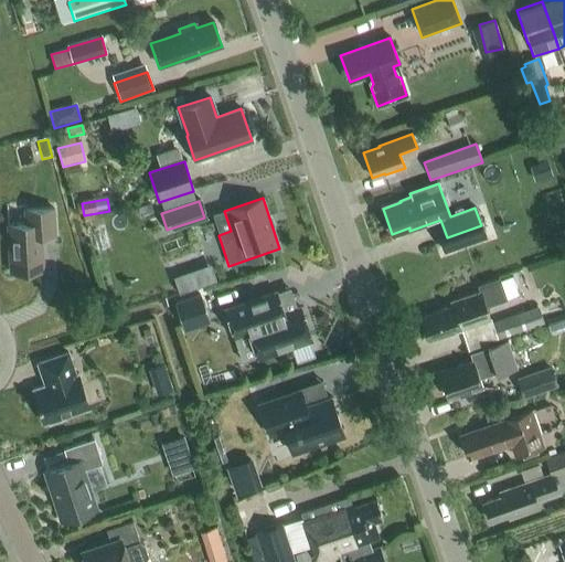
[(11,274),(42,273),(40,237),(54,236),(52,210),(25,211),(27,225),(8,226),(11,274)]
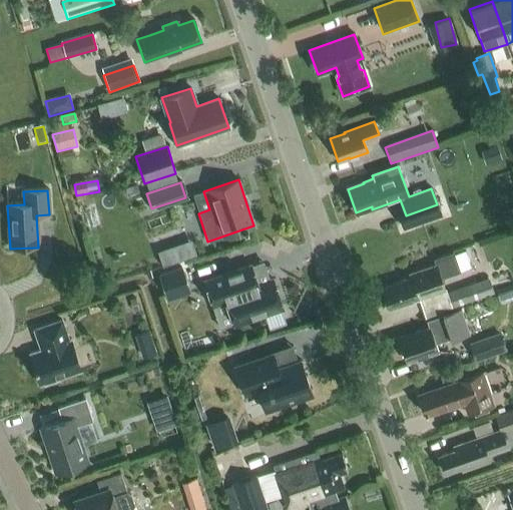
[(91,200),(77,203),(83,230),(97,226),(91,200)]
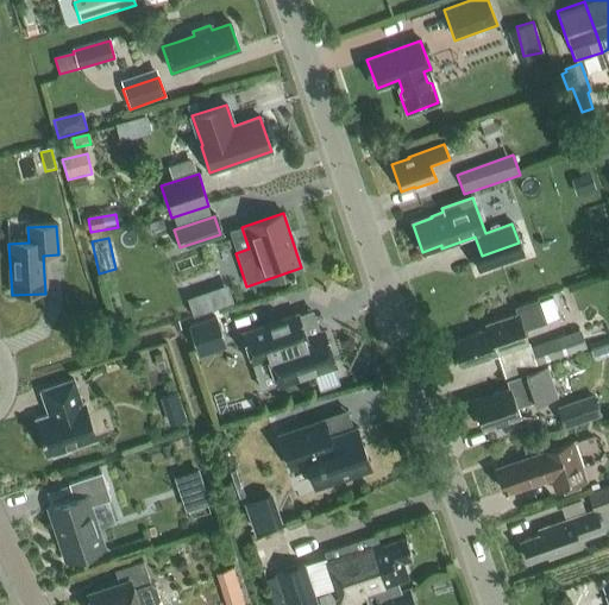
[(518,313),(508,316),(485,325),(487,328),(468,335),(469,338),(453,342),(462,366),(478,360),(478,361),(528,345),(518,313)]
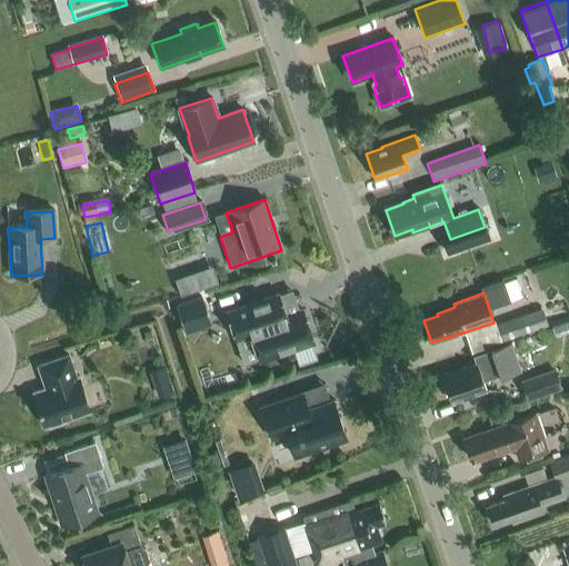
[(279,295),(227,313),(236,339),(251,334),(260,360),(313,341),(302,310),(286,316),(279,295)]
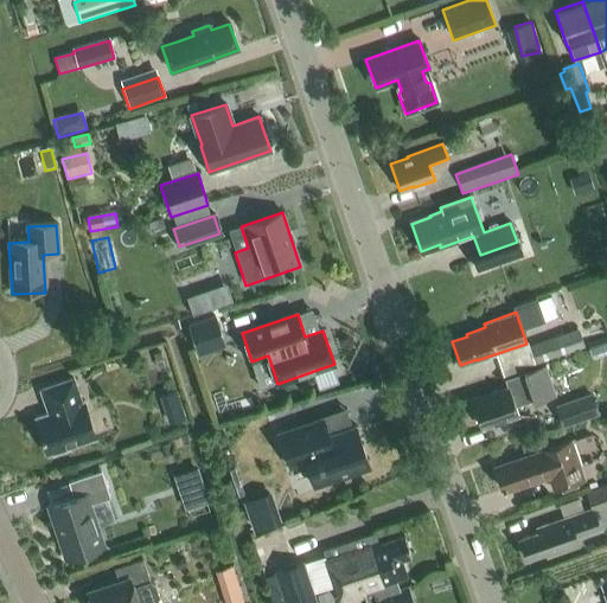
[(197,359),(225,348),(215,318),(186,328),(197,359)]
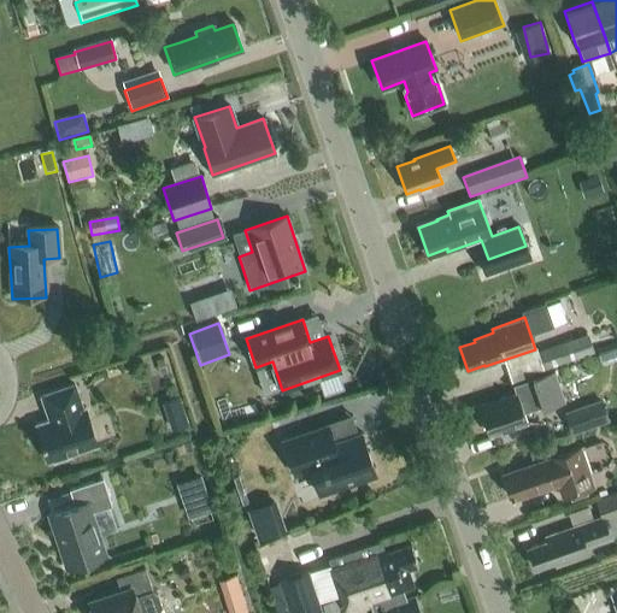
[(593,355),(587,335),(538,353),(544,372),(593,355)]
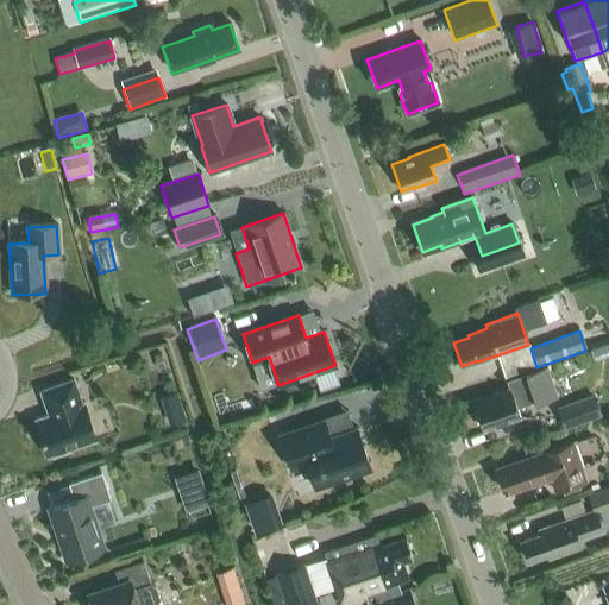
[(608,345),(591,352),(595,363),(608,357),(608,345)]
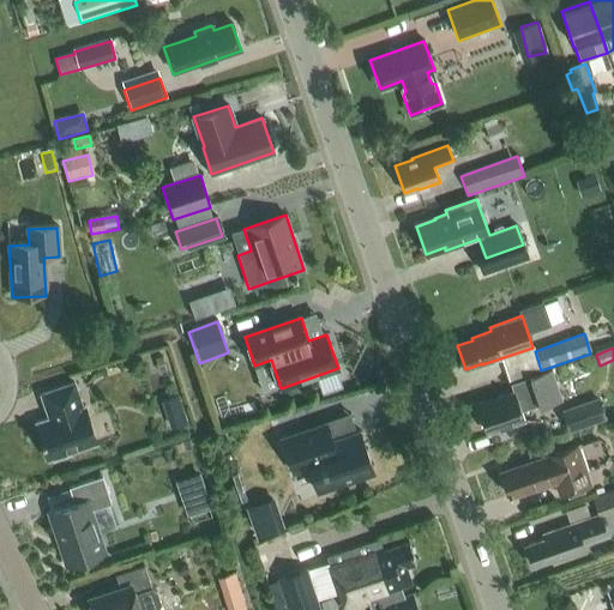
[(521,411),(539,405),(540,408),(561,400),(551,370),(511,384),(513,391),(497,396),(498,398),(477,405),(487,432),(503,427),(505,428),(524,422),(521,411)]
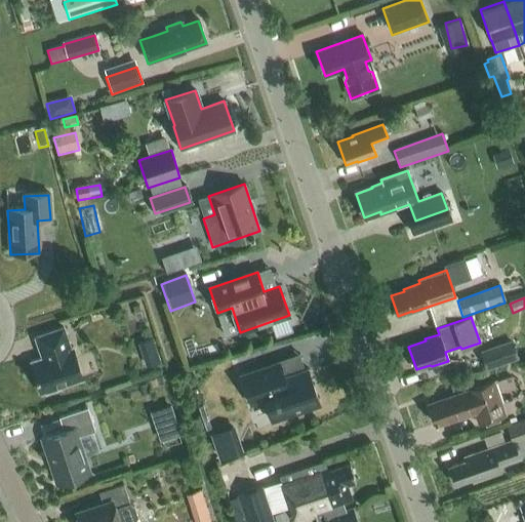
[(70,350),(64,329),(35,338),(42,359),(30,363),(41,395),(45,394),(46,396),(61,391),(59,389),(83,382),(72,349),(70,350)]
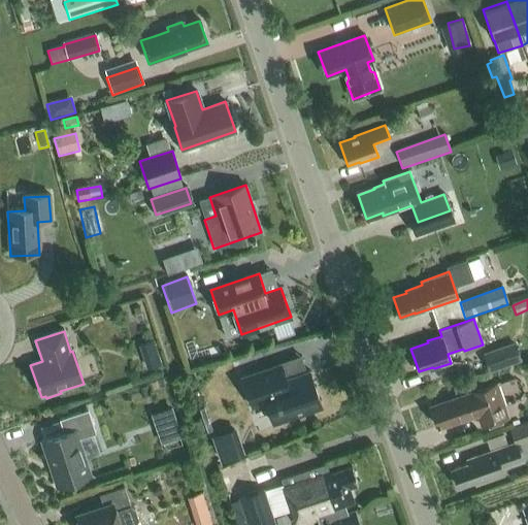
[(144,346),(153,369),(161,366),(153,342),(144,346)]
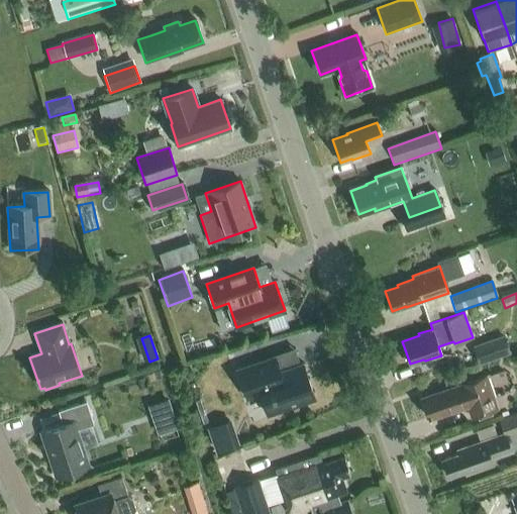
[(503,337),(473,348),(480,367),(510,355),(503,337)]
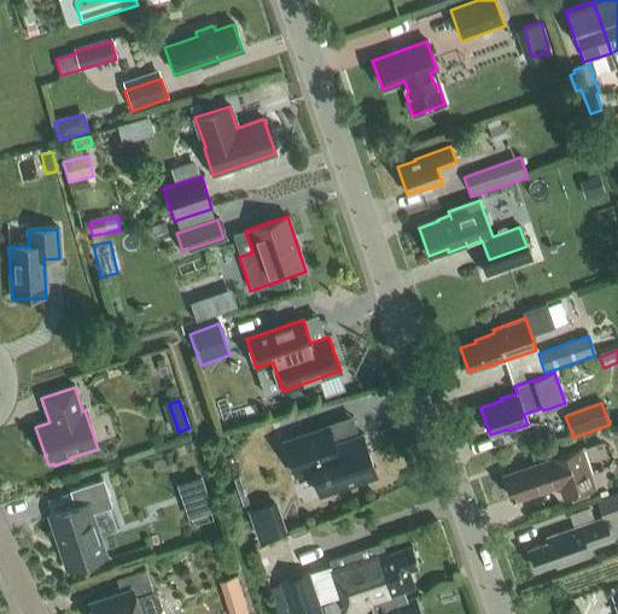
[(328,426),(284,442),(296,477),(312,471),(320,495),(377,475),(362,433),(334,443),(328,426)]
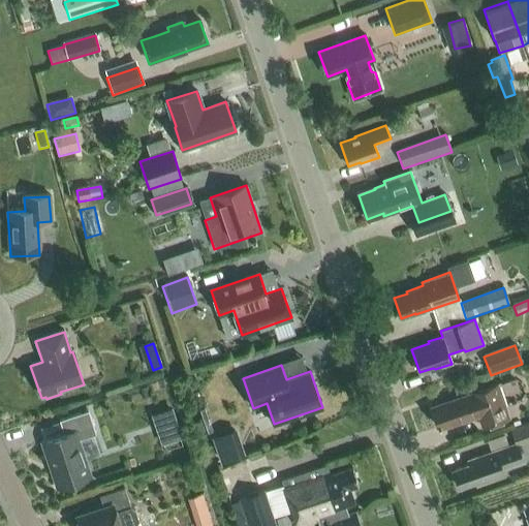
[(454,422),(455,424),(478,414),(483,427),(509,418),(497,383),(472,392),(447,401),(448,402),(432,408),(438,427),(454,422)]
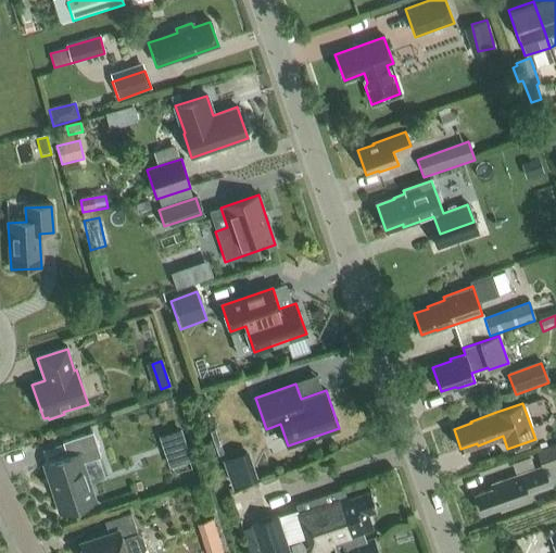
[(159,432),(166,468),(190,463),(182,427),(159,432)]
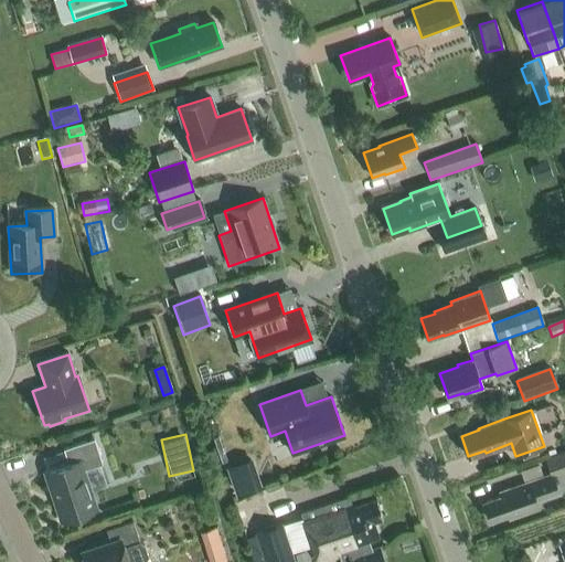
[(45,473),(61,523),(96,511),(83,473),(102,466),(94,441),(63,451),(67,465),(45,473)]
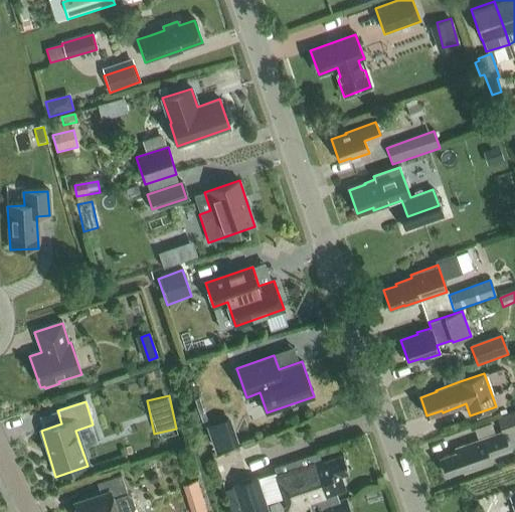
[(514,414),(499,420),(503,432),(504,435),(514,430),(514,414)]
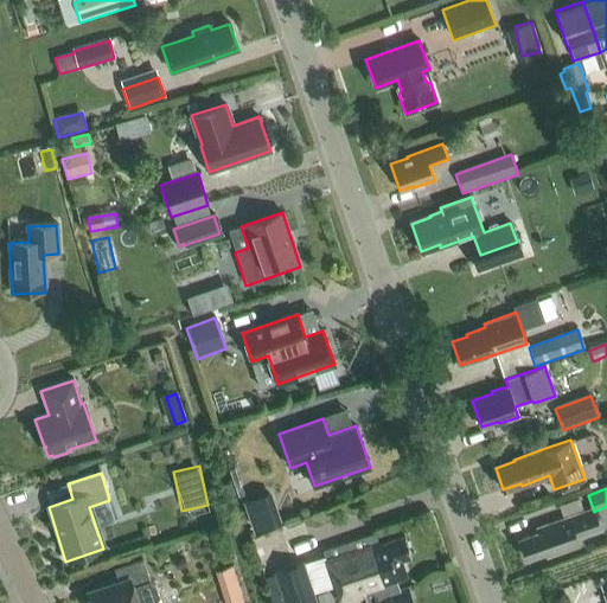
[(273,526),(262,498),(243,504),(253,533),(273,526)]
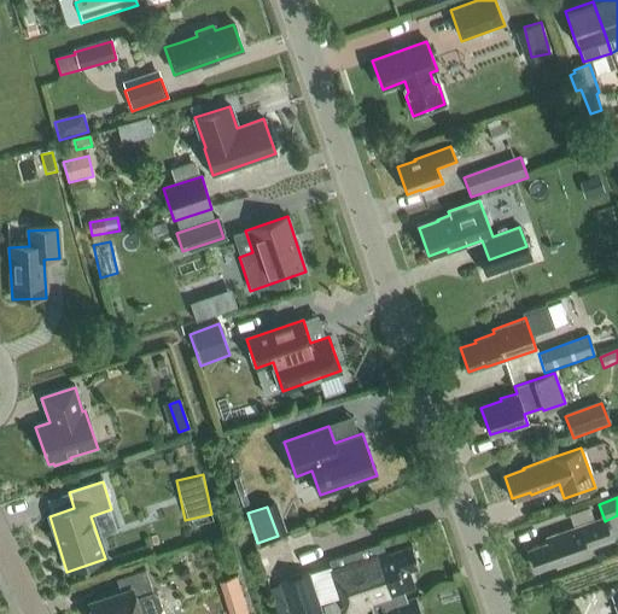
[(610,534),(605,521),(604,518),(547,537),(548,541),(529,548),(536,568),(555,561),(557,566),(589,555),(584,543),(610,534)]
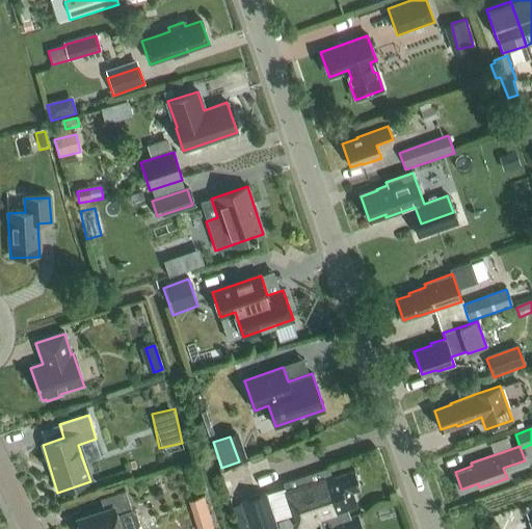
[(283,483),(286,492),(244,505),(251,528),(276,528),(274,521),(293,514),(297,528),(304,528),(319,523),(320,528),(361,528),(357,517),(350,520),(347,508),(356,505),(352,492),(361,488),(354,470),(333,477),(329,468),(283,483)]
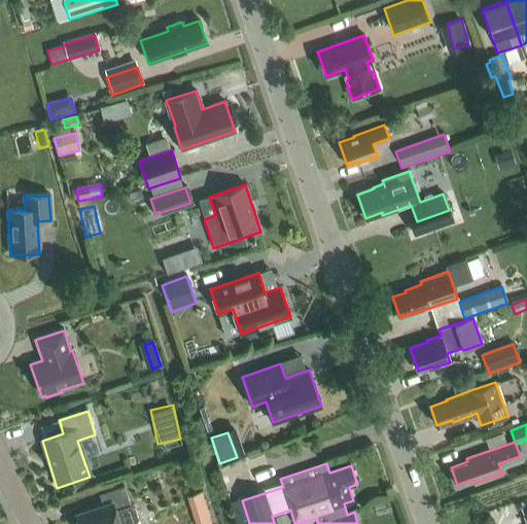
[(135,523),(124,488),(99,496),(103,508),(75,517),(77,523),(135,523)]
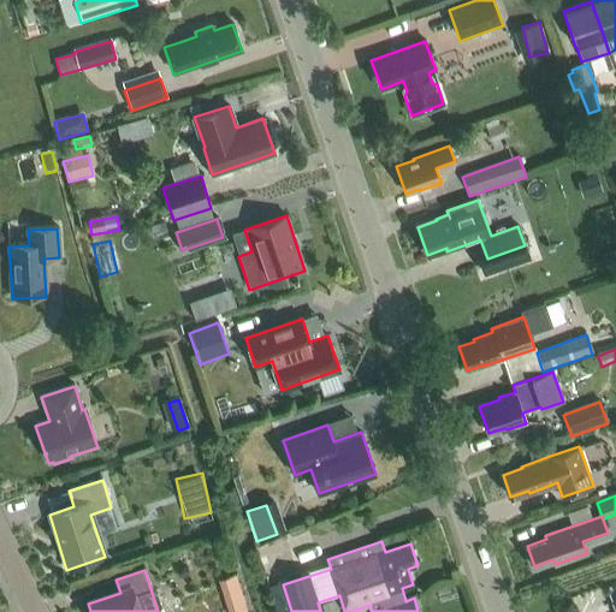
[(215,578),(226,611),(249,611),(237,571),(215,578)]
